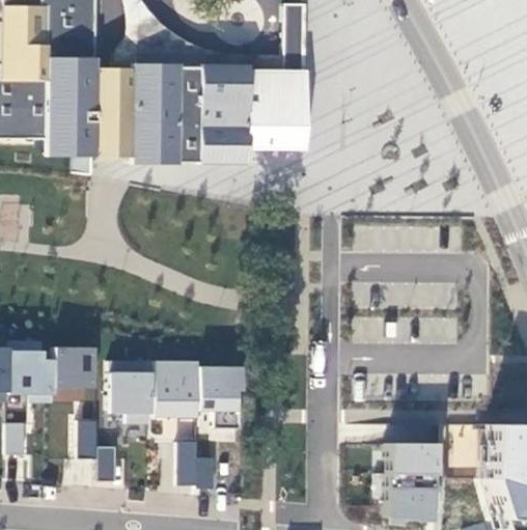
[(0,0),(0,141),(42,143),(43,159),(244,165),(243,150),(297,152),(298,70),(92,64),(93,0),(0,0)]
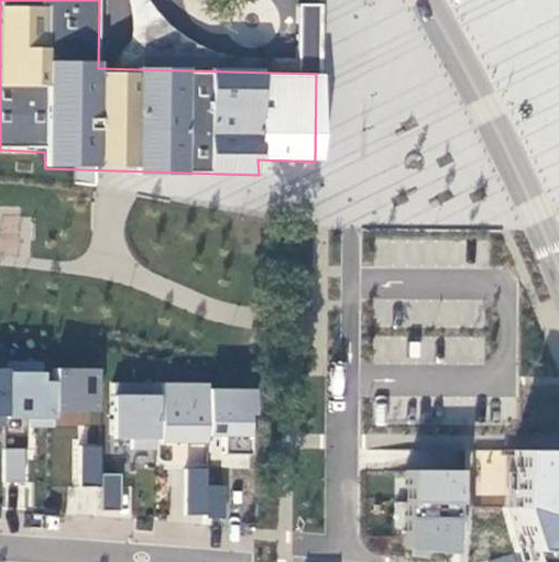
[(8,368),(8,419),(34,419),(33,428),(58,428),(58,410),(58,367),(53,367),(53,361),(8,361),(8,368)]
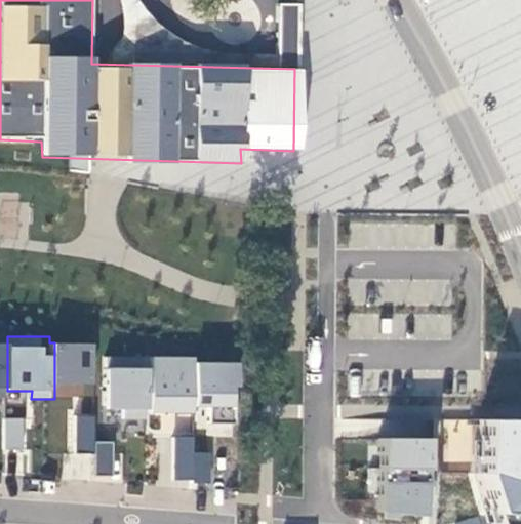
[(54,343),(54,383),(92,383),(93,343),(54,343)]
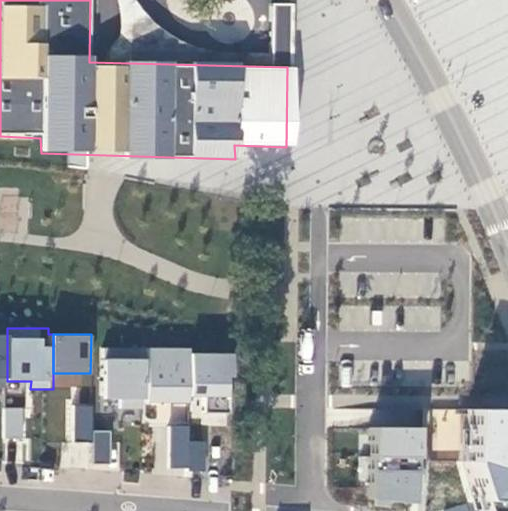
[(149,403),(150,349),(104,349),(103,398),(124,398),(124,409),(144,409),(145,403),(149,403)]
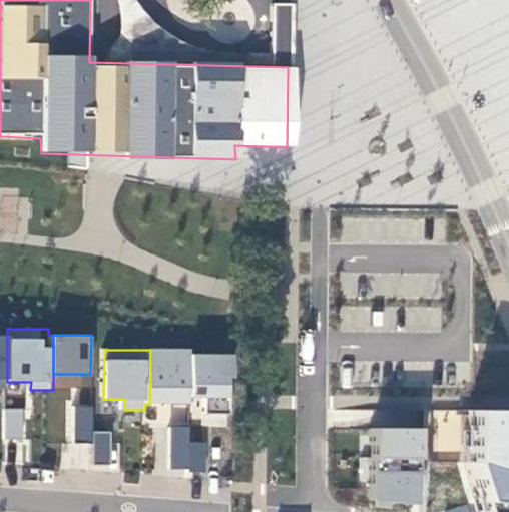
[(150,350),(149,404),(190,405),(191,397),(191,351),(150,350)]
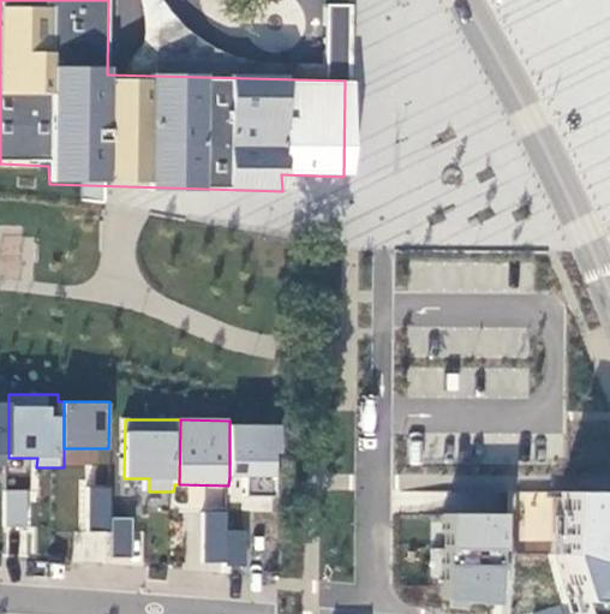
[(229,421),(229,476),(273,476),(274,422),(229,421)]
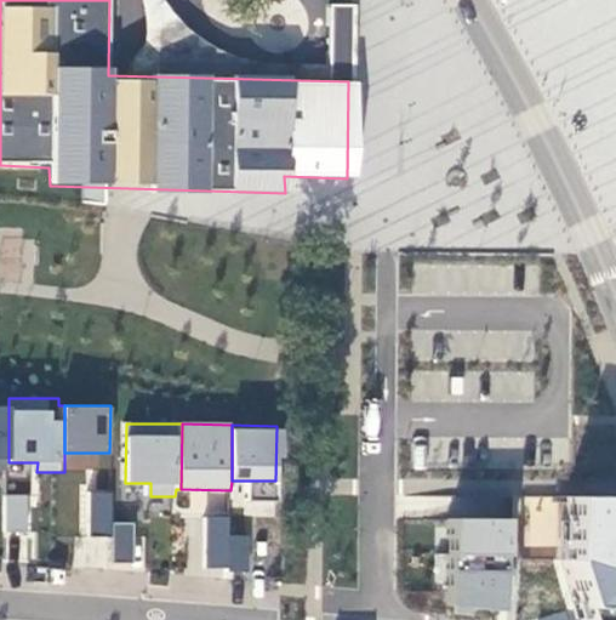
[(114,536),(114,523),(113,491),(90,491),(90,536),(114,536)]
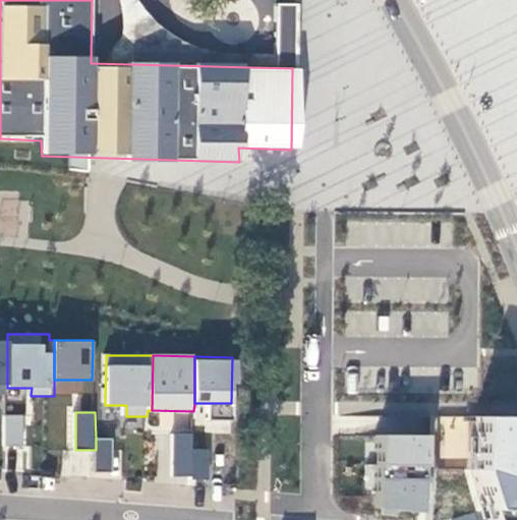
[(25,415),(7,415),(6,446),(24,446),(25,415)]
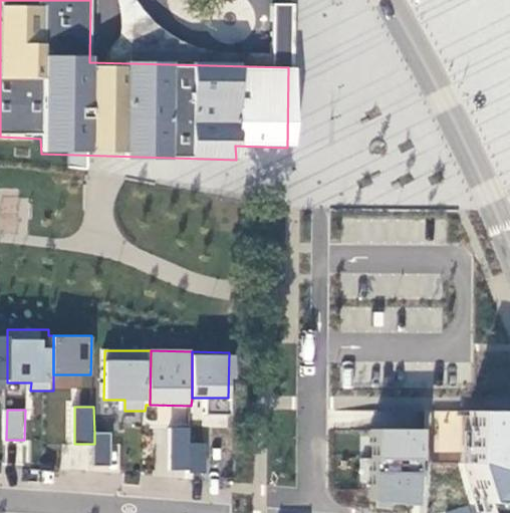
[(486,502),(484,512),(509,512),(509,411),(469,410),(470,461),(481,502),(486,502)]
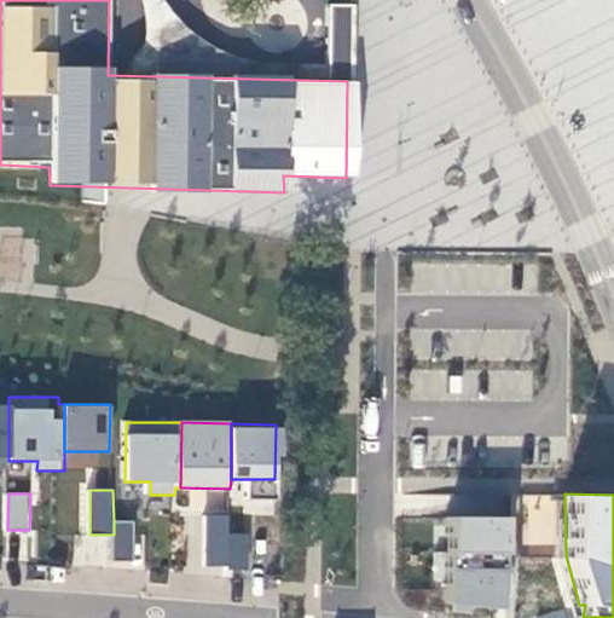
[(230,533),(230,515),(207,515),(208,566),(229,566),(229,570),(250,570),(250,533),(230,533)]
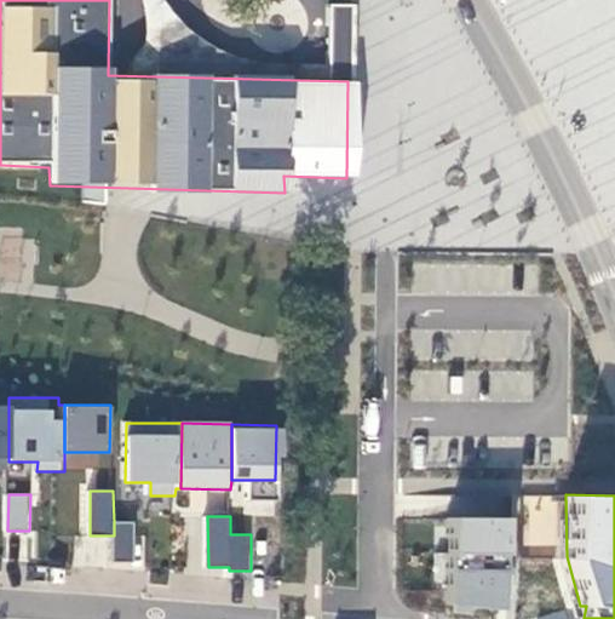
[(449,516),(452,603),(505,608),(510,568),(507,517),(449,516)]
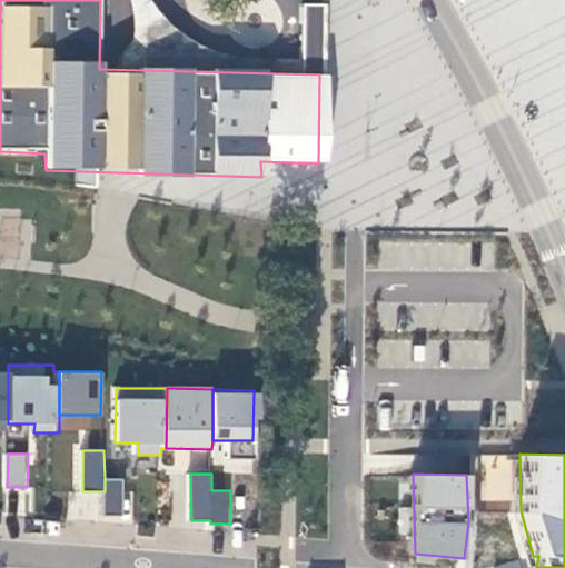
[(105,479),(105,491),(105,515),(124,515),(124,478),(105,479)]
